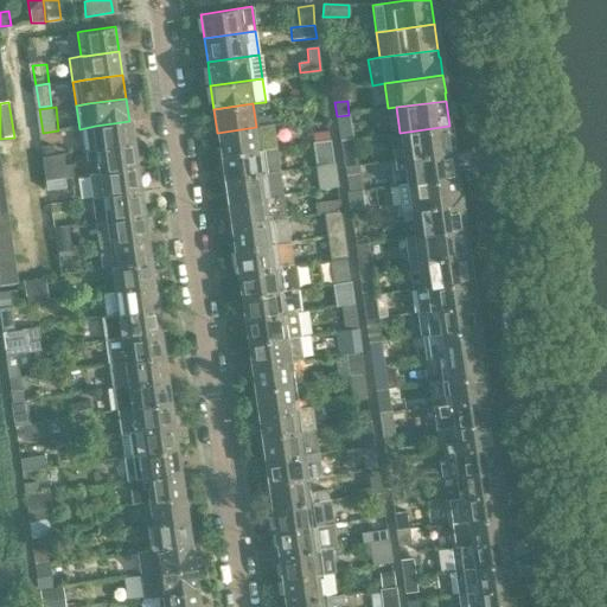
[(353,140),(349,115),(337,116),(336,117),(339,141),(353,140)]
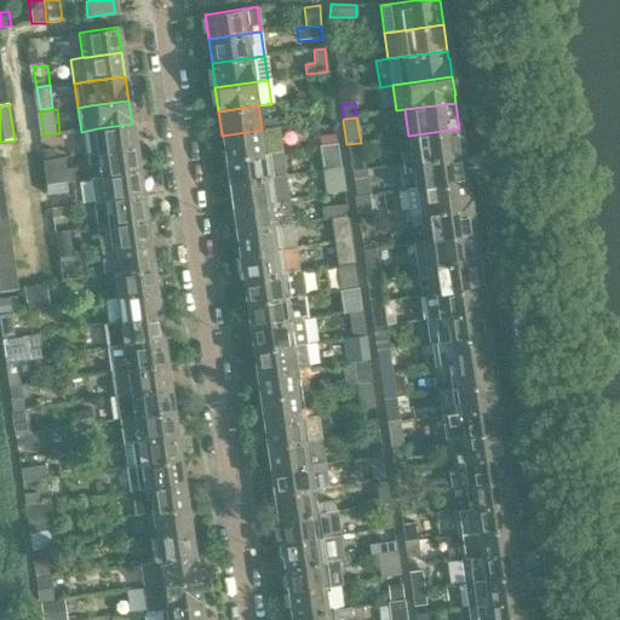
[(84,155),(86,155),(97,154),(101,153),(136,148),(132,124),(97,128),(92,130),(81,132),(84,155)]
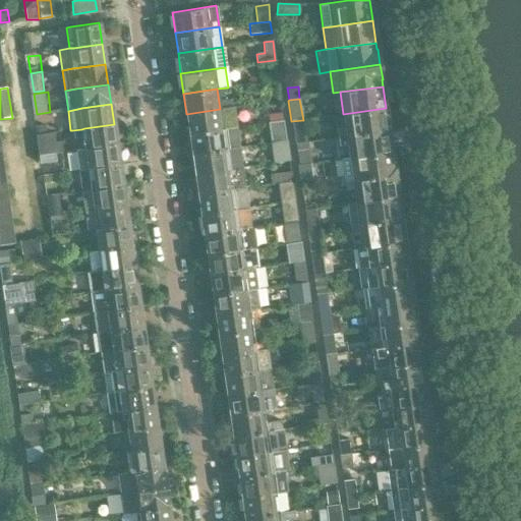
[(186,114),(189,133),(236,127),(233,107),(220,109),(186,114)]
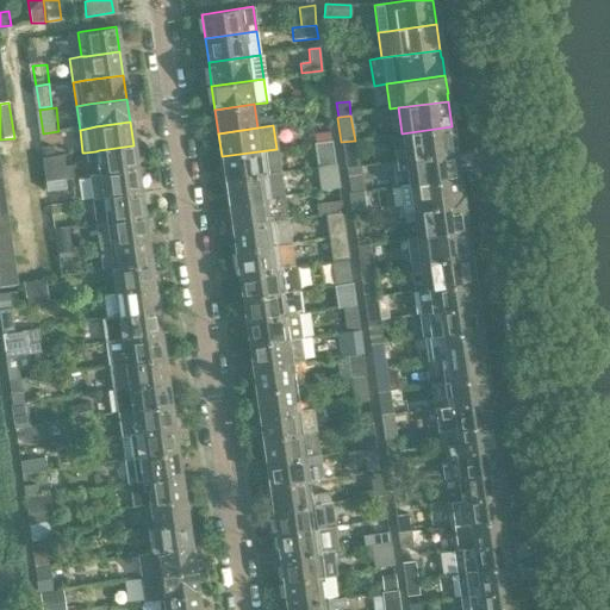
[(397,161),(405,160),(455,153),(452,126),(402,134),(404,150),(396,151),(397,161)]
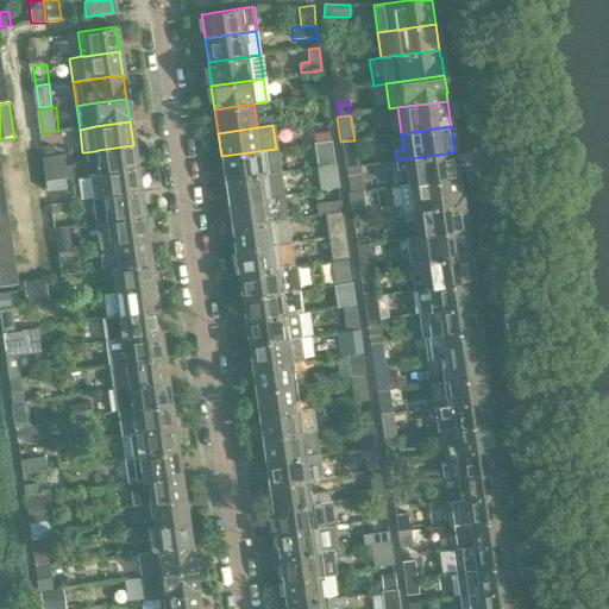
[(313,144),(316,167),(334,164),(331,140),(313,144)]
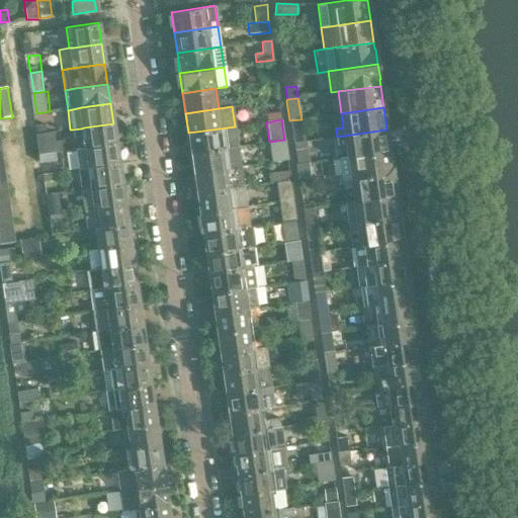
[(301,119),(289,120),(293,145),(305,143),(301,119)]
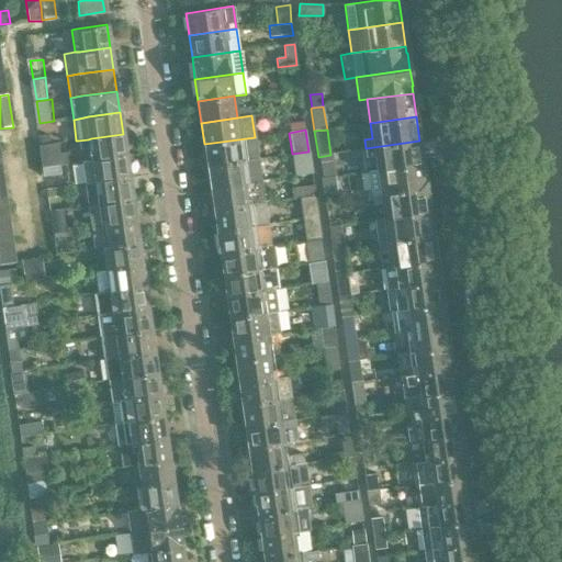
[(89,148),(90,161),(94,160),(125,156),(123,134),(91,138),(88,139),(78,141),(79,149),(89,148)]
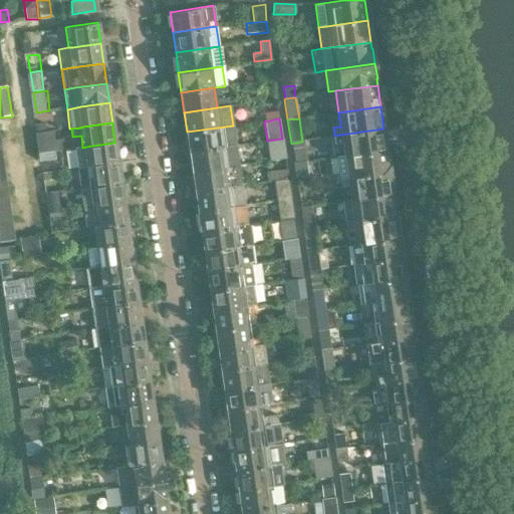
[(187,132),(190,152),(236,146),(233,125),(187,132)]
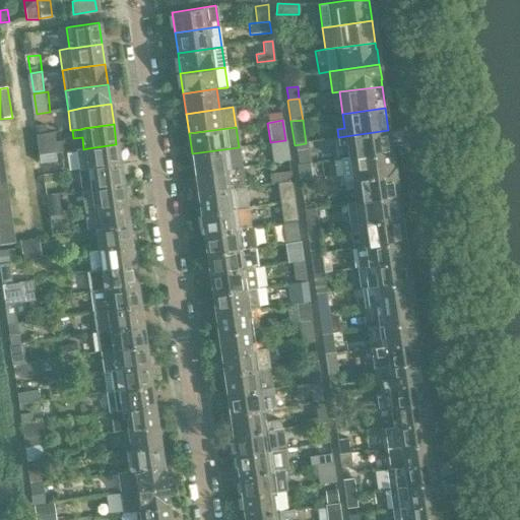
[(346,145),(348,158),(391,152),(388,130),(345,136),(338,137),(339,146),(346,145)]
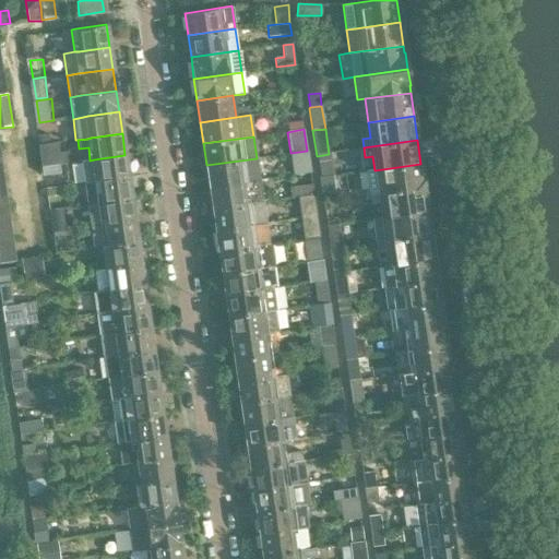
[(63,151),(62,141),(42,144),(45,165),(57,164),(72,162),(70,150),(63,151)]
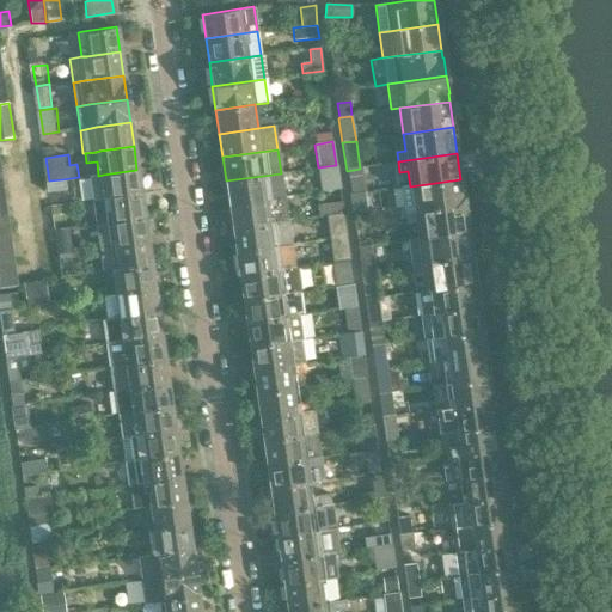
[(336,165),(318,167),(322,191),(338,189),(336,165)]
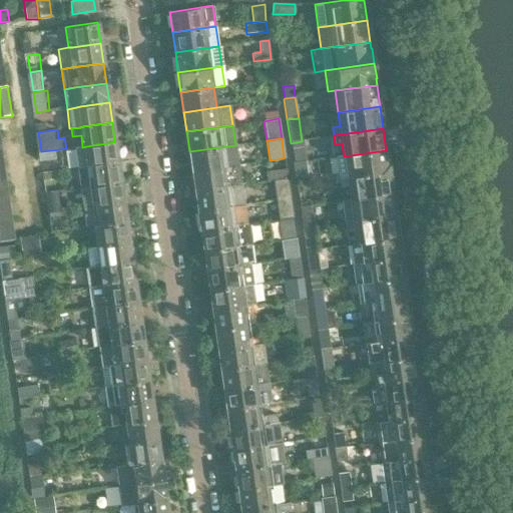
[(304,161),(302,141),(291,143),(294,163),(304,161)]
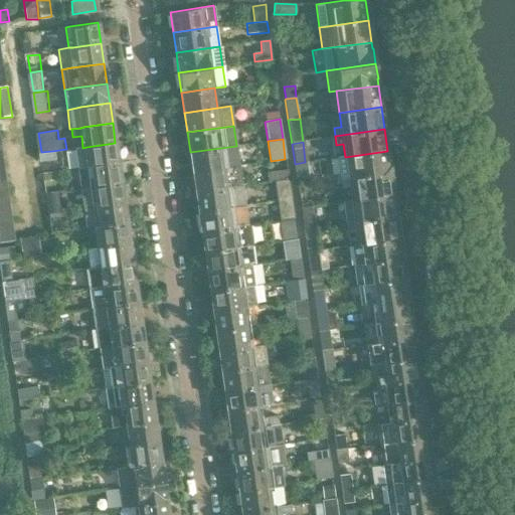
[(82,148),(86,167),(90,167),(118,163),(115,143),(87,147),(82,148)]
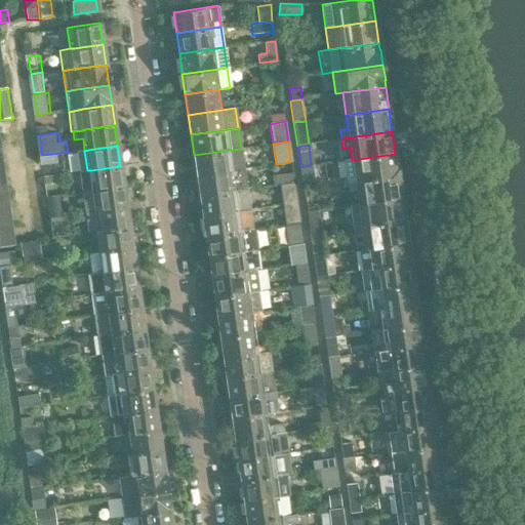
[(194,155),(196,175),(243,168),(241,149),(194,155)]
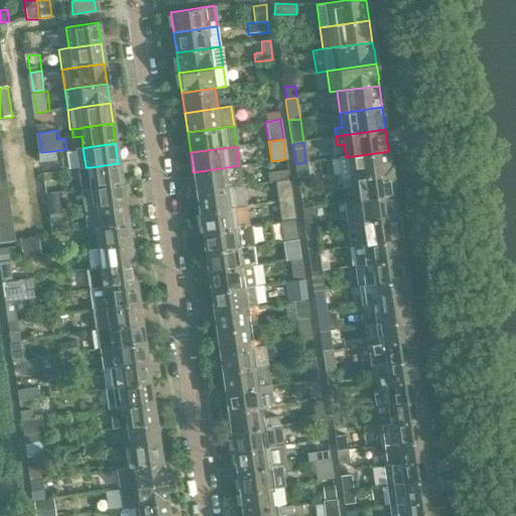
[(55,170),(52,151),(41,152),(45,172),(55,170)]
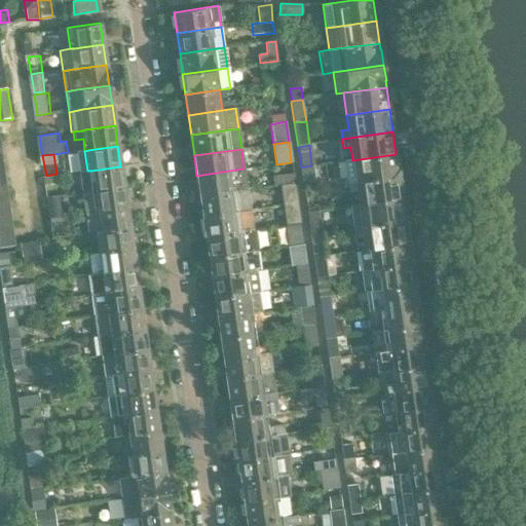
[(342,184),(348,184),(399,176),(396,154),(352,160),(344,161),(346,179),(341,180),(342,184)]
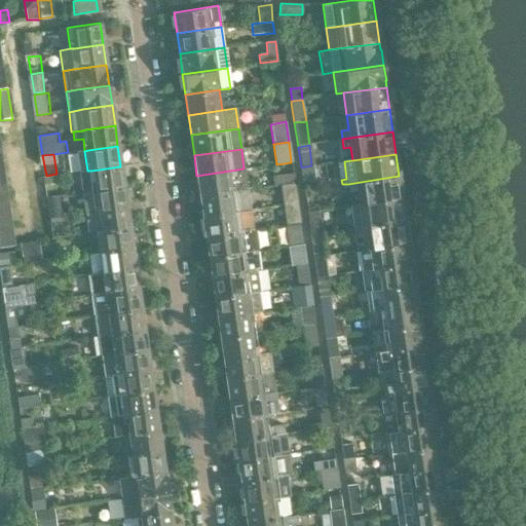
[(81,192),(90,191),(95,190),(123,186),(120,166),(91,171),(87,171),(78,173),(81,192)]
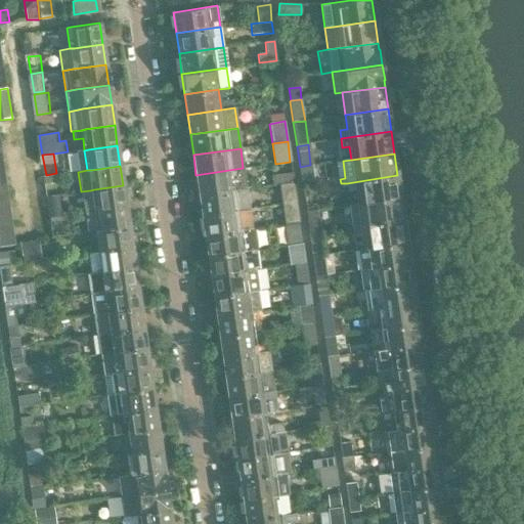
[(195,175),(199,195),(246,188),(243,168),(195,175)]
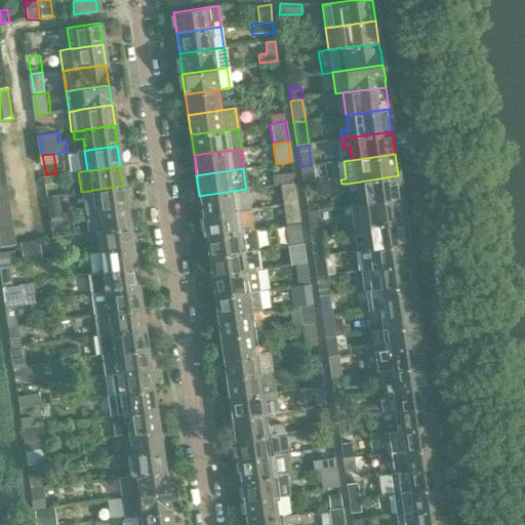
[(279,184),(294,182),(292,173),(272,176),(273,185),(279,184)]
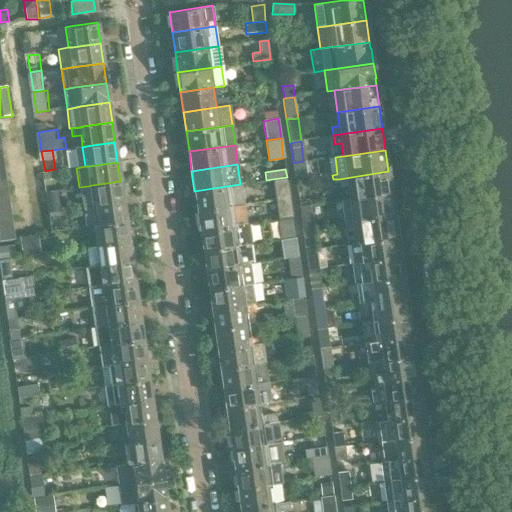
[(347,185),(349,199),(391,193),(388,171),(339,179),(339,186),(347,185)]
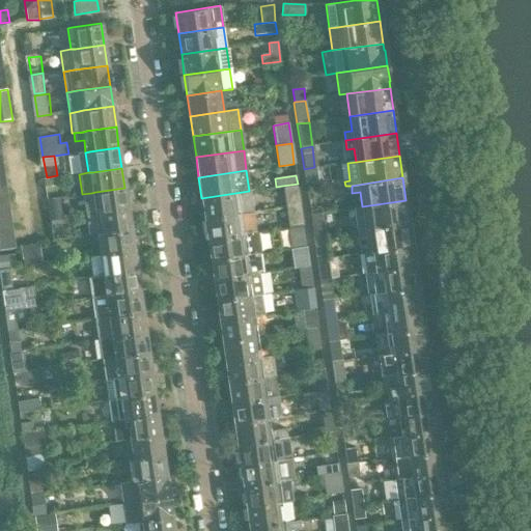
[(282,186),(285,206),(300,204),(298,184),(282,186)]
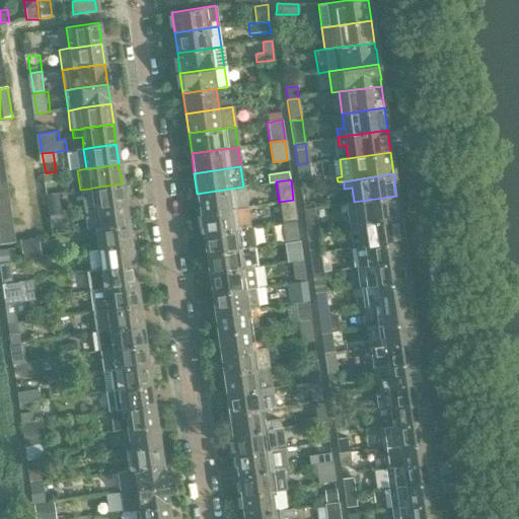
[(83,210),(93,208),(96,208),(125,204),(122,183),(93,188),(89,189),(80,190),(83,210)]
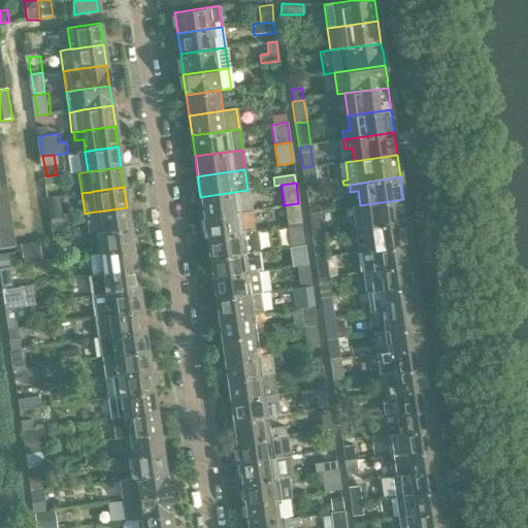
[(200,197),(203,217),(251,210),(248,190),(200,197)]
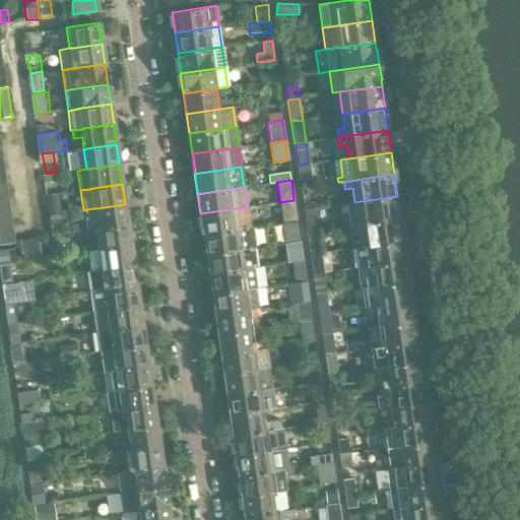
[(61,193),(49,195),(52,214),(64,212),(61,193)]
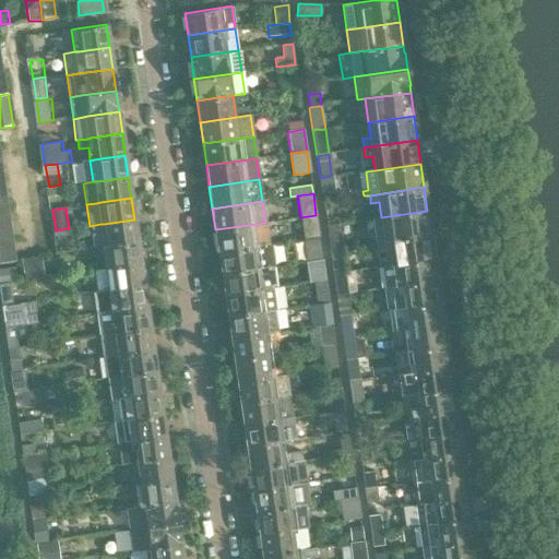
[(373,234),(376,242),(384,241),(430,235),(427,211),(381,217),(383,232),(373,234)]
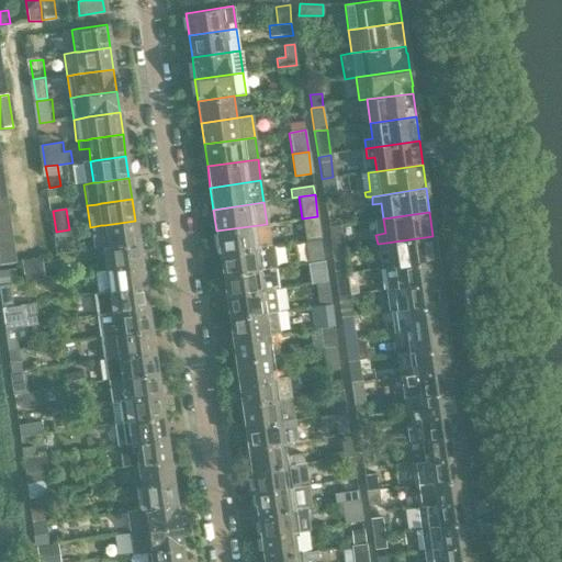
[(317,216),(302,218),(305,242),(321,239),(317,216)]
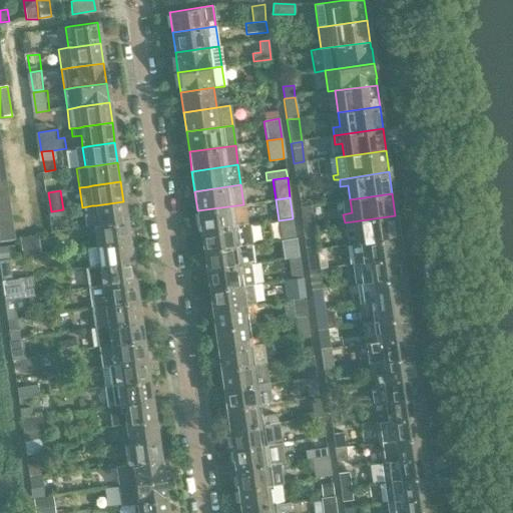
[(85,227),(92,226),(95,225),(98,225),(126,221),(123,201),(95,205),(92,205),(82,207),(85,227)]
